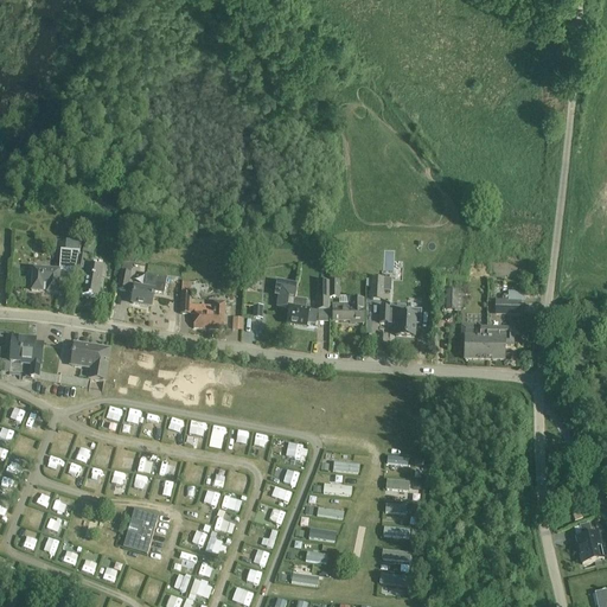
[(85,238),(82,253),(93,255),(95,240),(85,238)]
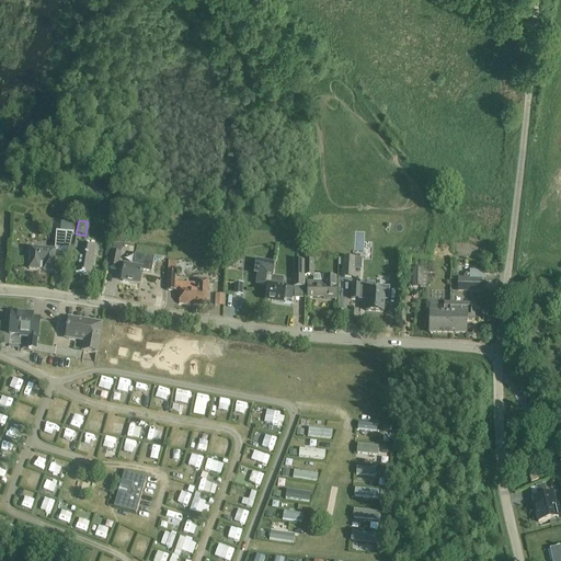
[(70,241),(72,236),(73,232),(56,231),(54,251),(31,249),(30,263),(29,270),(54,272),(55,253),(67,254),(70,241)]
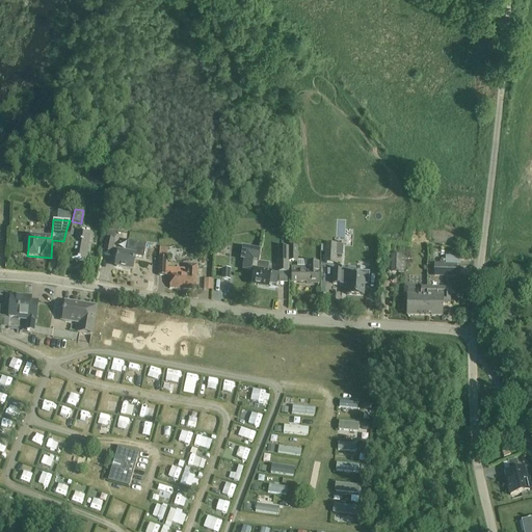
[(85,262),(90,234),(75,232),(76,224),(69,223),(67,229),(63,241),(64,241),(75,243),(72,259),(85,262)]
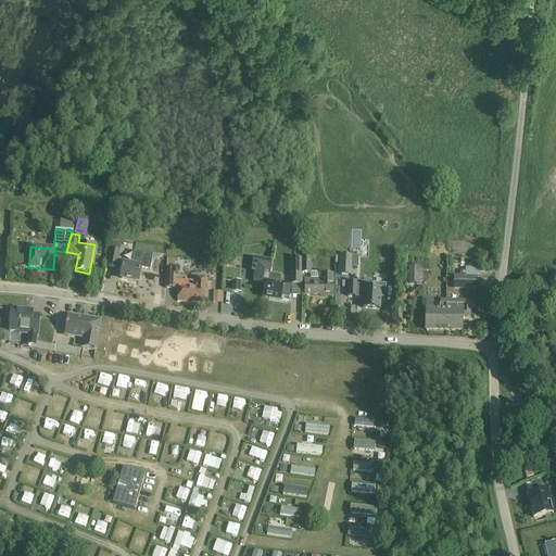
[(116,267),(122,241),(113,240),(108,266),(116,267)]
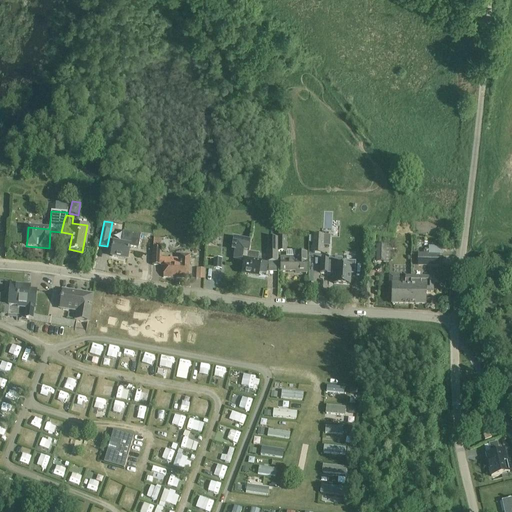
[(278,238),(278,251),(286,251),(287,237),(286,237),(286,231),(278,231),(278,238)]
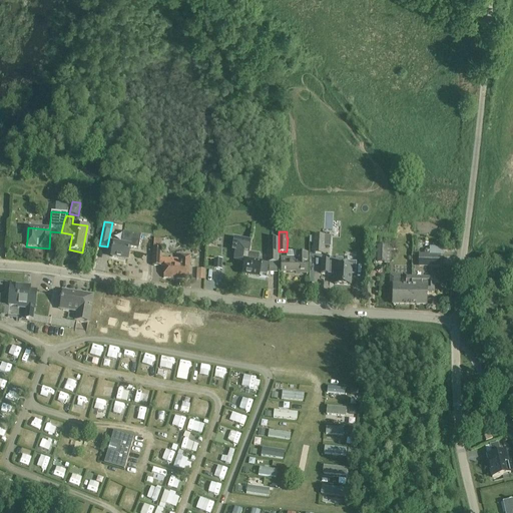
[(138,249),(141,235),(123,232),(121,242),(114,241),(111,257),(127,260),(130,247),(138,249)]
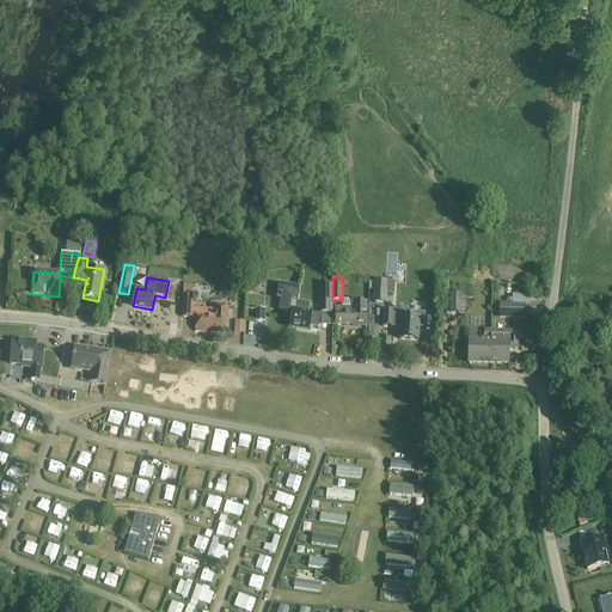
[(374,281),(373,303),(386,303),(387,282),(374,281)]
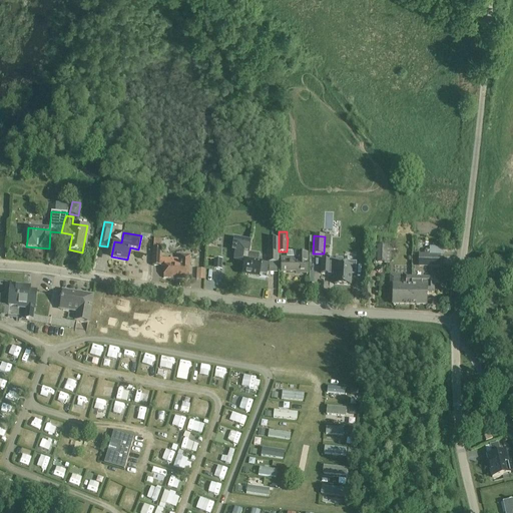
[(279,251),(279,238),(268,238),(268,263),(269,263),(269,273),(278,273),(278,263),(279,263),(279,251)]
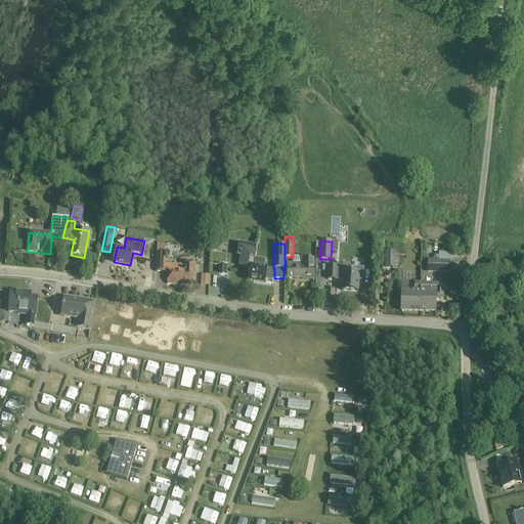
[(257,251),(257,248),(238,245),(236,257),(241,257),(238,266),(250,268),(251,267),(251,265),(254,265),(255,260),(257,251)]
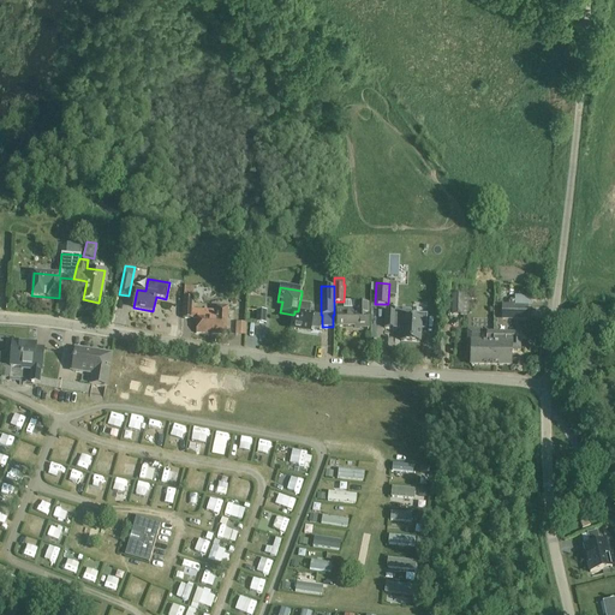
[(452,296),(452,315),(463,315),(464,296),(452,296)]
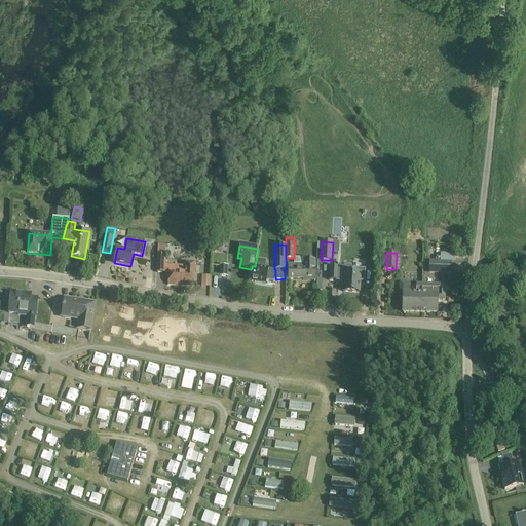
[(165,259),(166,256),(157,255),(156,272),(164,272),(165,259)]
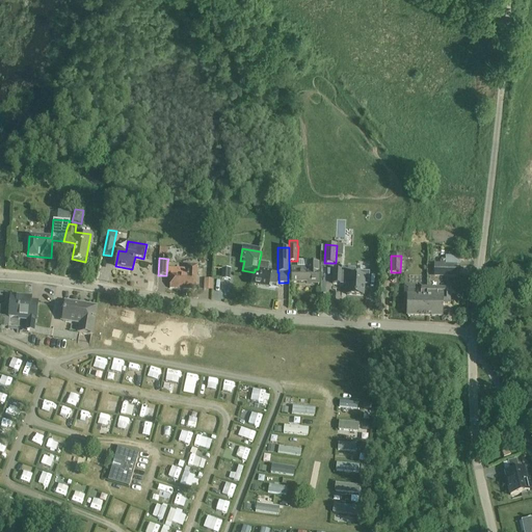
[(167,268),(167,262),(166,275),(170,275),(169,289),(196,290),(196,280),(197,280),(197,266),(187,266),(187,269),(167,268)]
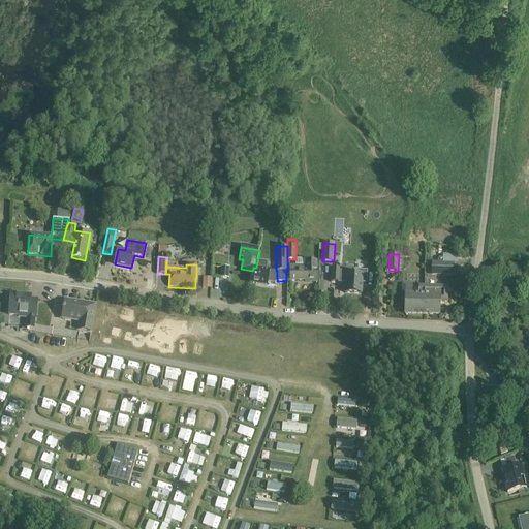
[(316,280),(316,260),(305,260),(305,266),(290,266),(289,268),(290,268),(290,280),(316,280)]
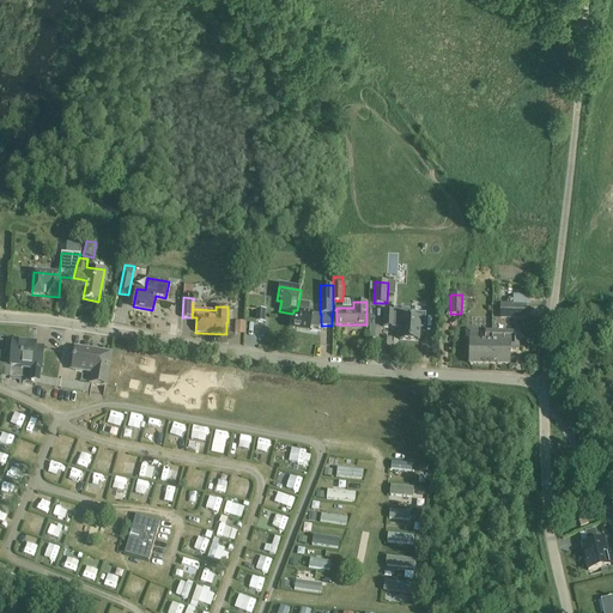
[(309,331),(311,314),(309,314),(309,305),(307,305),(298,304),(297,310),(293,310),(293,313),(292,314),(290,328),(309,331)]
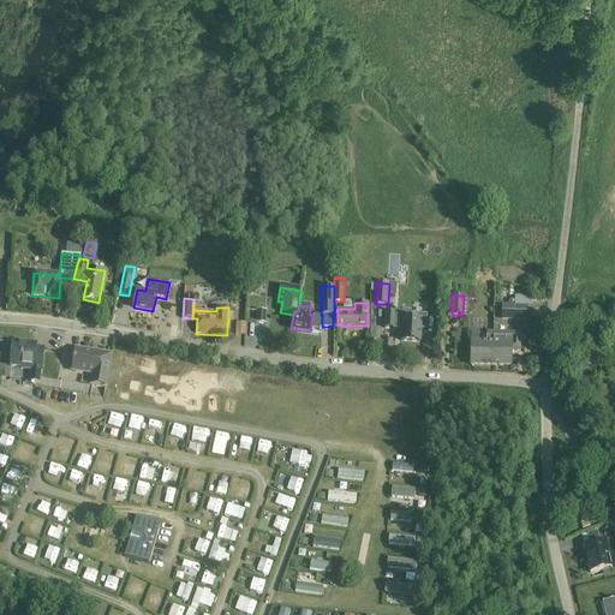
[(527,306),(513,306),(502,305),(502,320),(527,320),(527,306)]
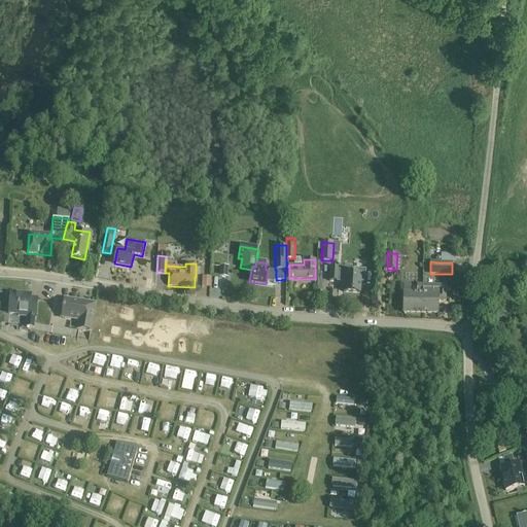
[(353,267),(339,266),(339,269),(338,281),(338,282),(345,282),(344,292),(359,293),(360,283),(365,283),(366,270),(352,269),(353,267)]
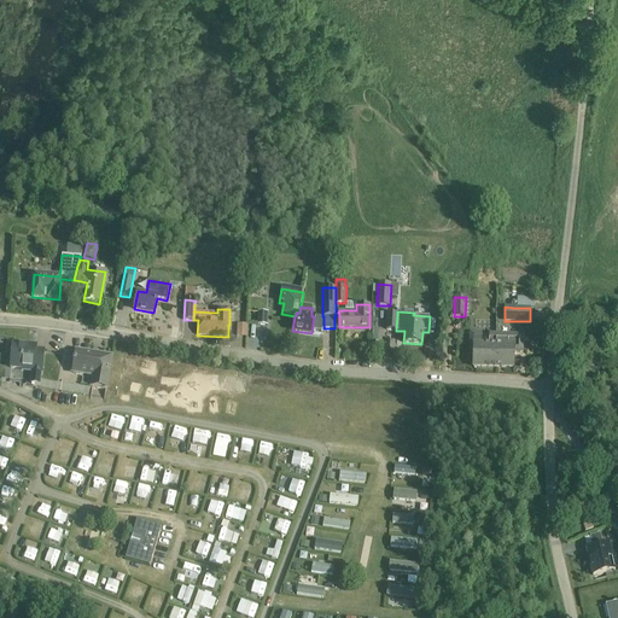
[(275,314),(258,313),(257,325),(274,326),(275,314)]
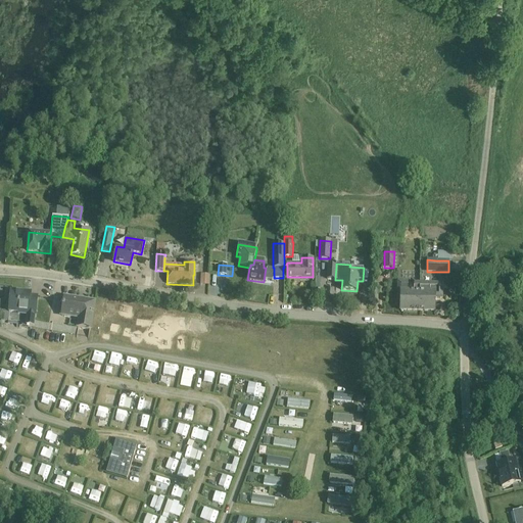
[(207,285),(207,274),(198,274),(198,284),(207,285)]
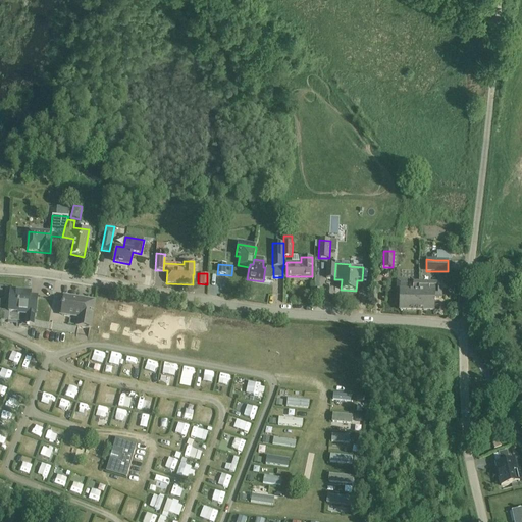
[(419,281),(414,280),(413,280),(413,291),(407,291),(407,280),(398,280),(397,297),(400,297),(400,310),(419,310),(419,281)]
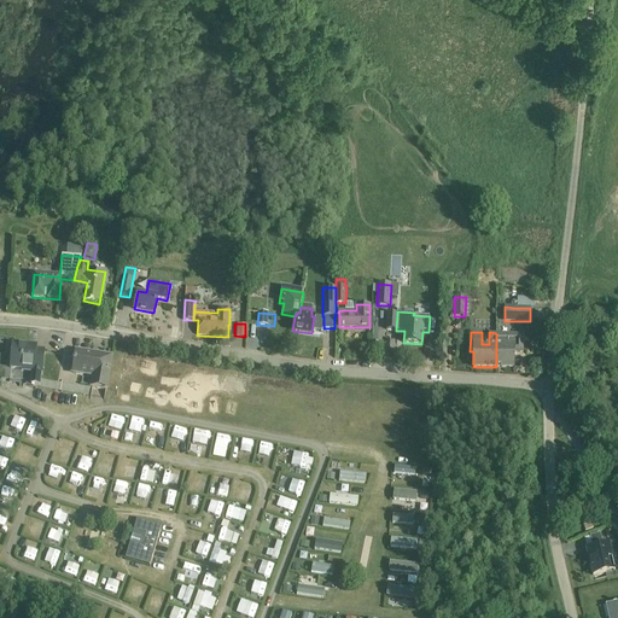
[(523,354),(524,334),(496,333),(496,367),(513,368),(513,353),(523,354)]
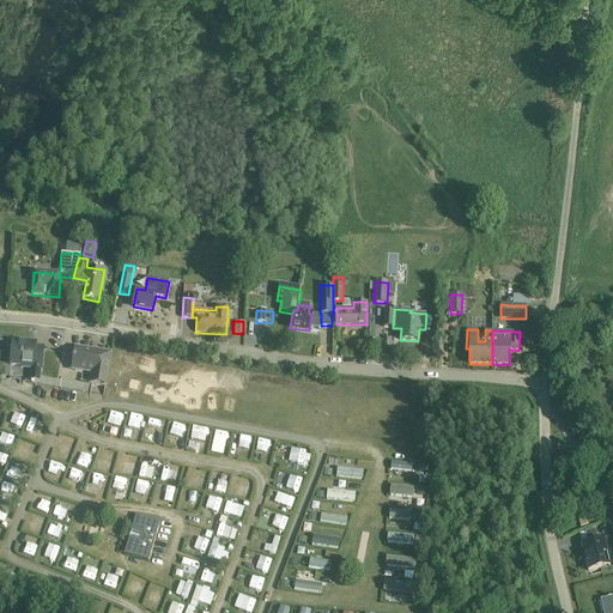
[(10,376),(11,376),(19,377),(19,383),(23,383),(23,381),(38,383),(41,369),(42,369),(43,347),(36,347),(36,344),(12,341),(10,376)]
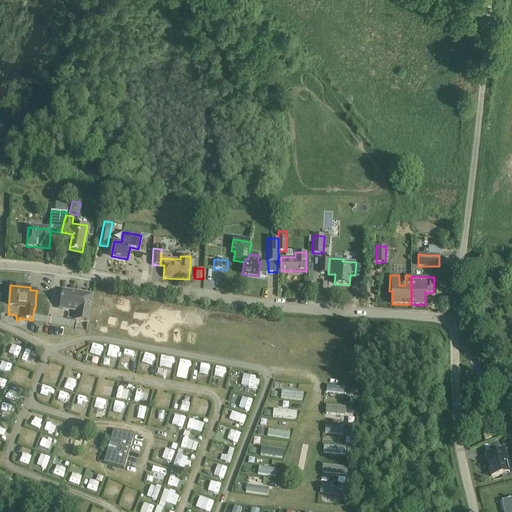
[(92,296),(63,291),(60,308),(77,311),(76,320),(88,322),(92,296)]
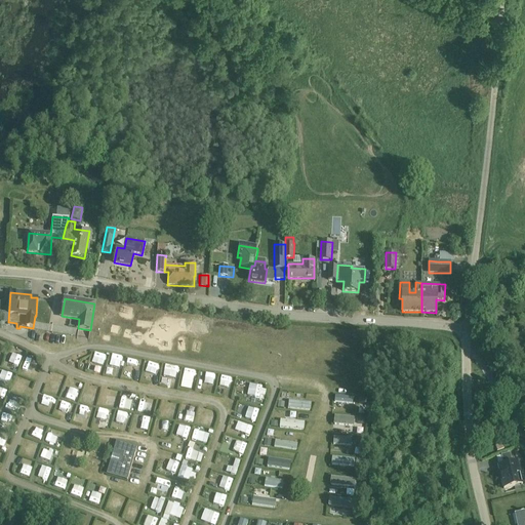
[(506,312),(506,300),(492,301),(492,312),(506,312)]
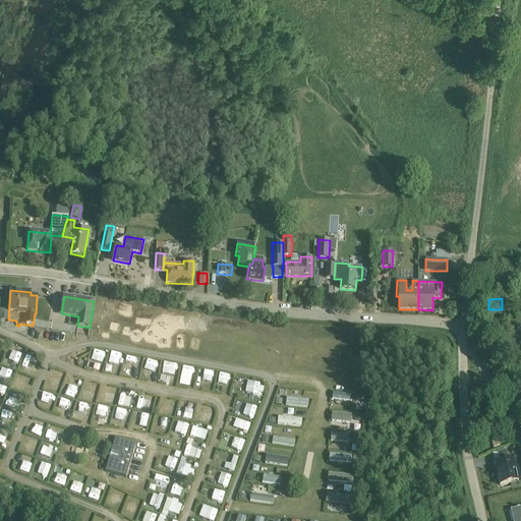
[(100,361),(103,351),(92,349),(90,358),(100,361)]
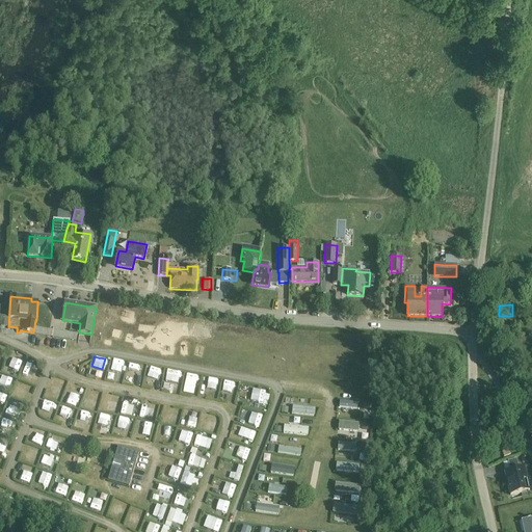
[(111,360),(109,371),(121,372),(122,361),(111,360)]
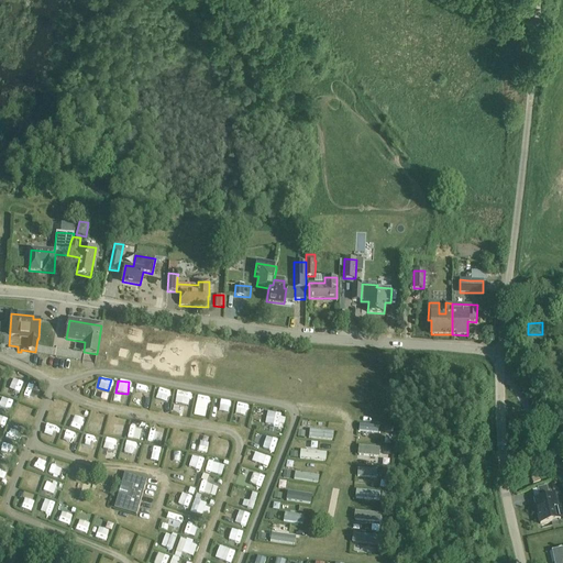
[(19,396),(21,386),(11,384),(9,394),(19,396)]
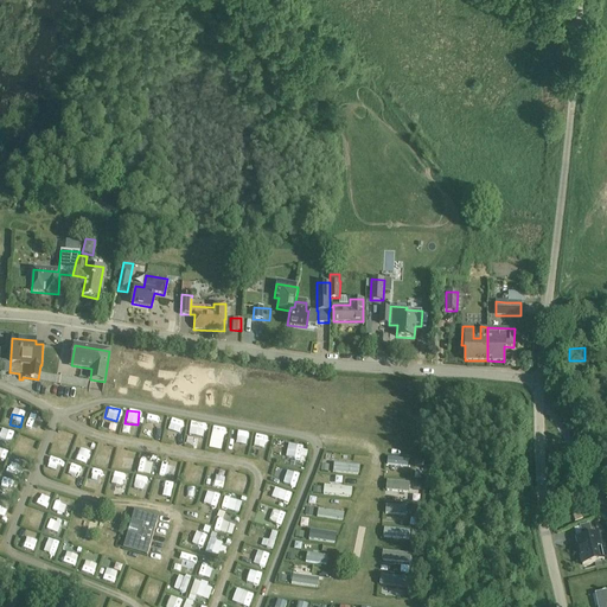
[(171,420),(168,428),(180,432),(183,422),(171,420)]
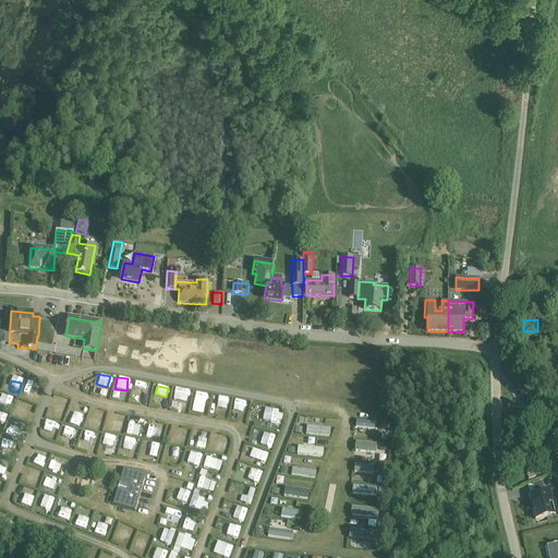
[(171,400),(186,402),(189,390),(173,387),(171,400)]
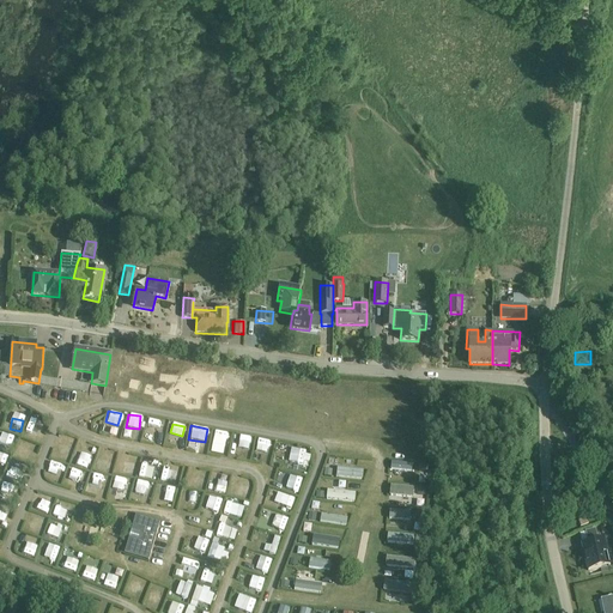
[(212,442),(223,444),(225,434),(214,431),(212,442)]
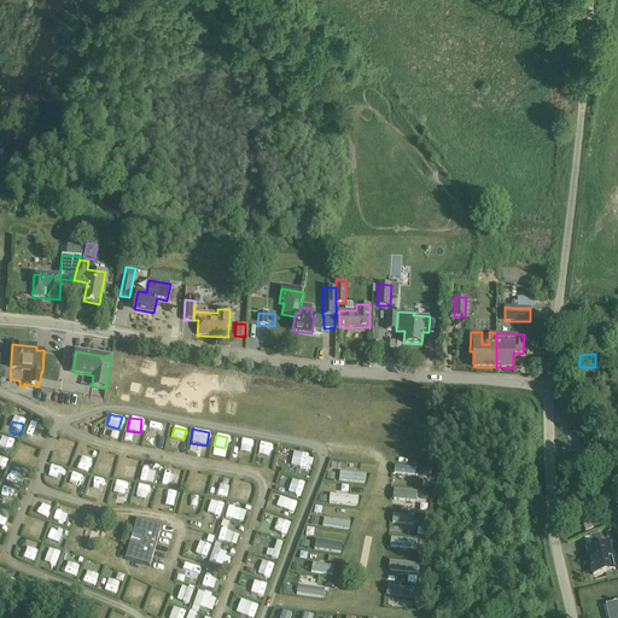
[(240,438),(238,452),(250,454),(252,441),(240,438)]
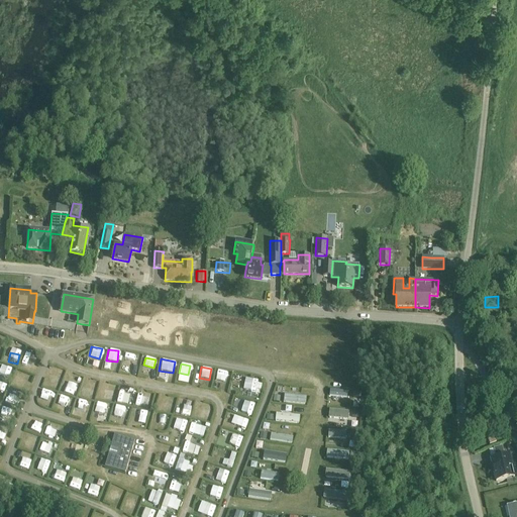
[(216,373),(215,381),(225,382),(226,374),(216,373)]
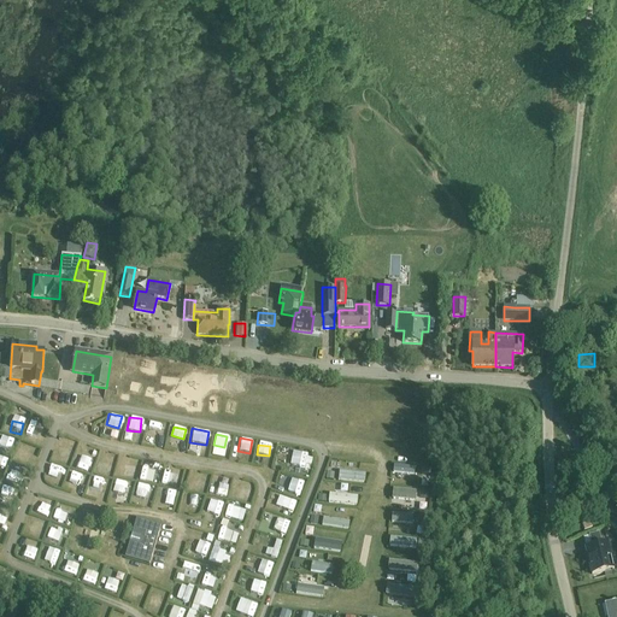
[(68,465),(71,452),(58,448),(56,463),(68,465)]
